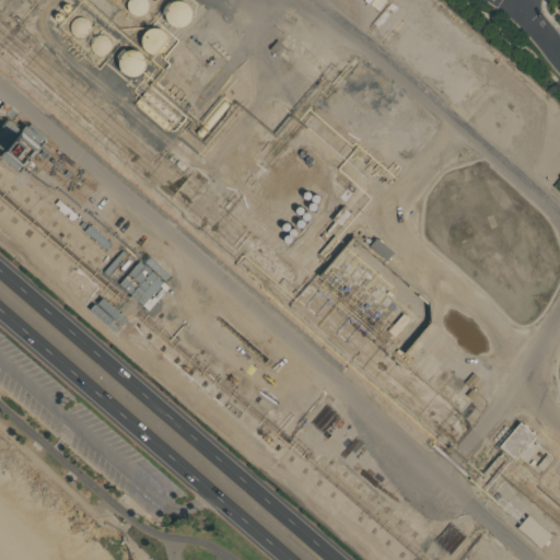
[(137,14),(141,14),(144,11),(147,8),(148,2),(147,0),(127,0),(127,1),(127,6),(128,10),(131,13),(137,14)]
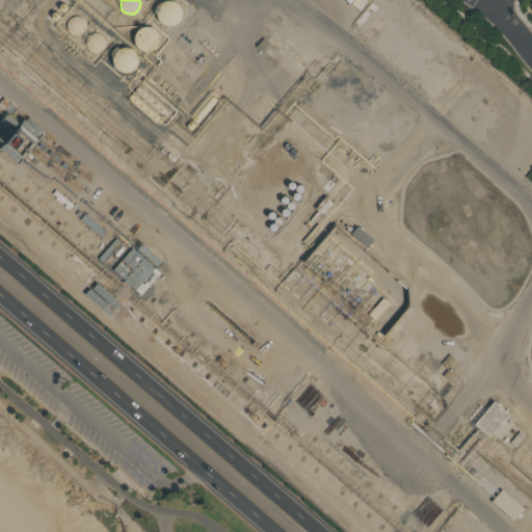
[(169,25),(175,24),(179,22),(182,18),(184,12),(183,7),(181,3),(177,0),(164,0),(162,2),(159,6),(158,10),(158,16),(161,20),(165,23),(169,25)]
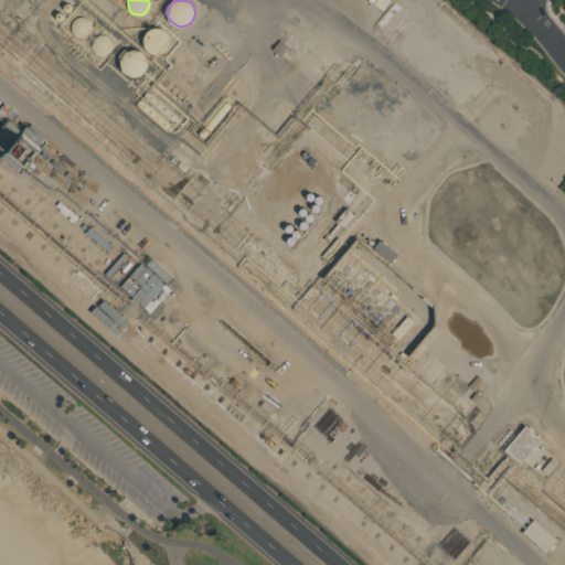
[(388,0),(393,3),(383,14),(369,0),(388,0)]
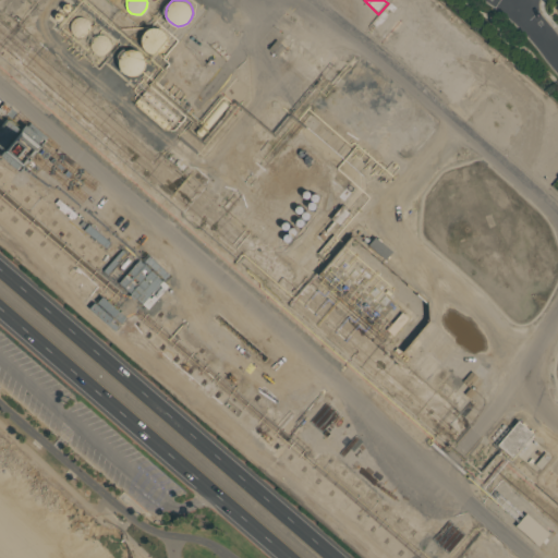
[(59,21),(61,20),(63,17),(62,14),(61,12),(58,11),(56,12),(55,14),(55,17),(56,20),(59,21)]
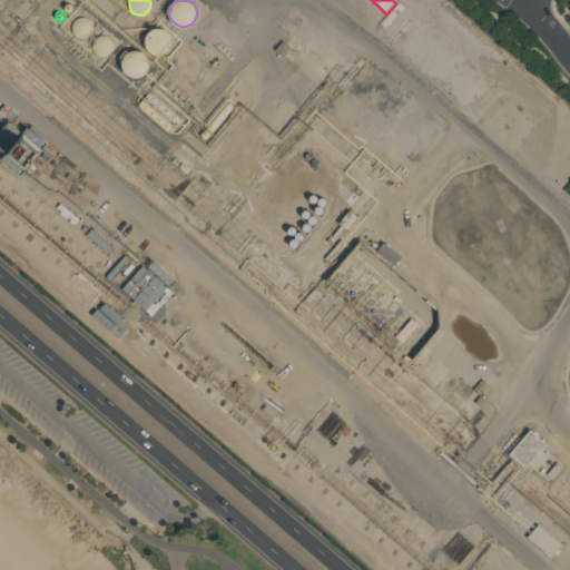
[(80,38),(85,37),(88,35),(90,30),(90,26),(88,21),(85,19),(80,18),(76,18),(72,21),(70,26),(70,30),(71,33),(76,37),(80,38)]
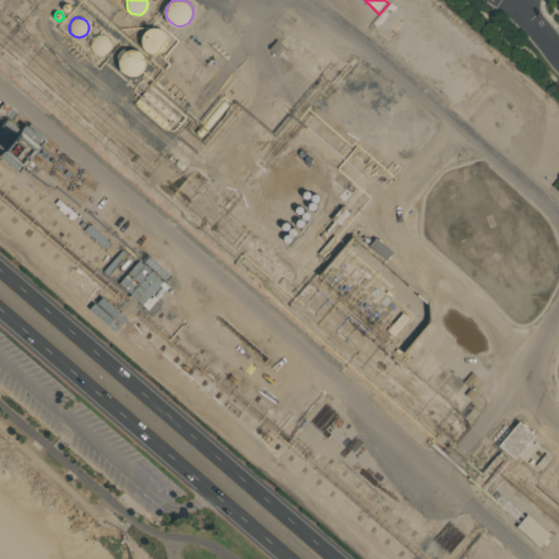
[(155,54),(161,52),(165,49),(168,45),(169,39),(168,35),(165,31),(161,27),(155,26),(151,27),(146,31),(143,35),(142,39),(143,45),(146,49),(151,52),(155,54)]
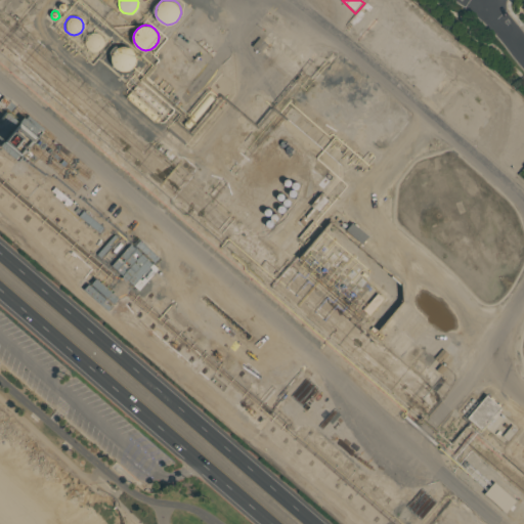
[(92,52),(96,51),(99,48),(101,45),(102,40),(100,37),(97,34),(93,33),(88,33),(85,36),(83,40),(83,44),(85,48),(88,51),(92,52)]
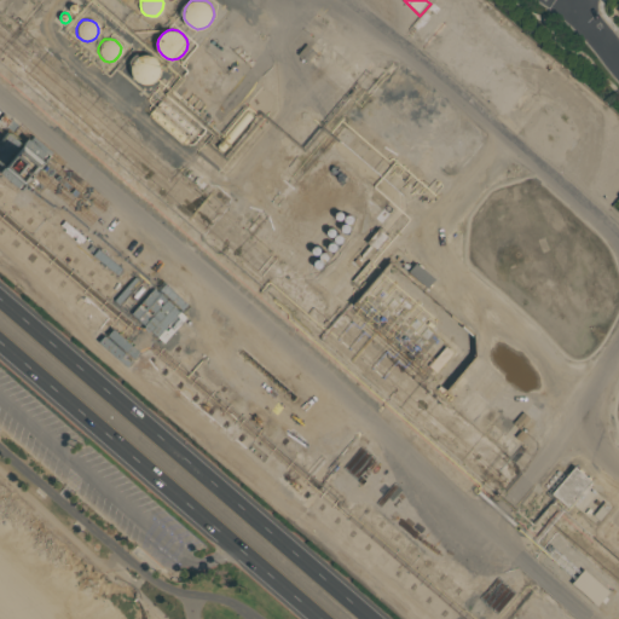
[(305,45),(314,52),(306,63),(296,55),(305,45)]
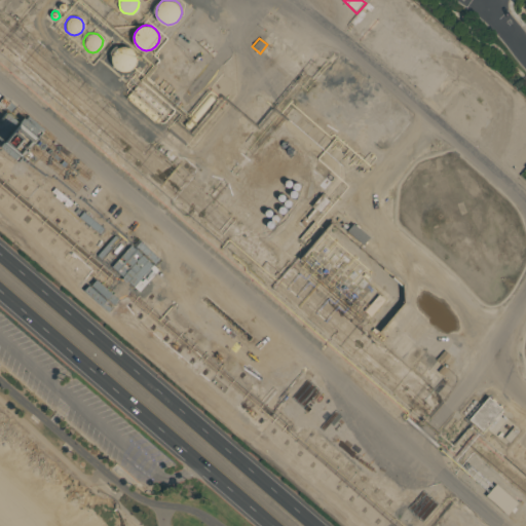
[(123,69),(128,68),(133,66),(135,62),(137,58),(136,52),(134,48),(129,46),(124,45),(120,45),(116,48),(113,51),(112,57),(113,61),(115,65),(119,68),(123,69)]
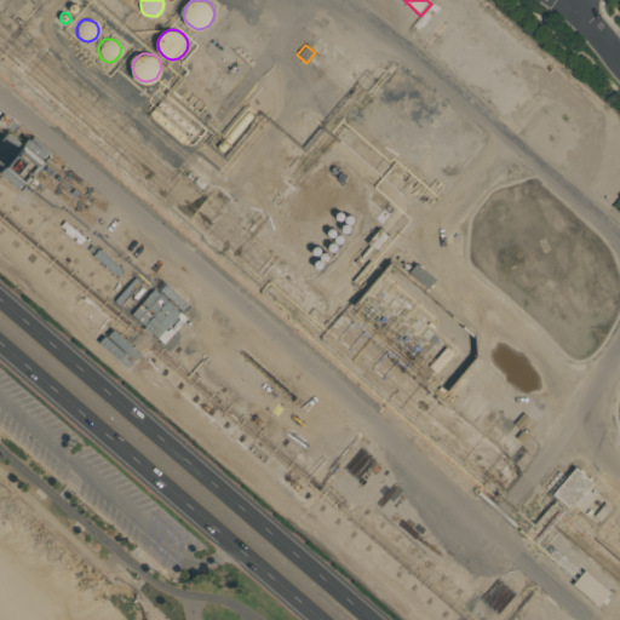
[(148,112),(168,87),(207,120),(185,144),(148,112)]
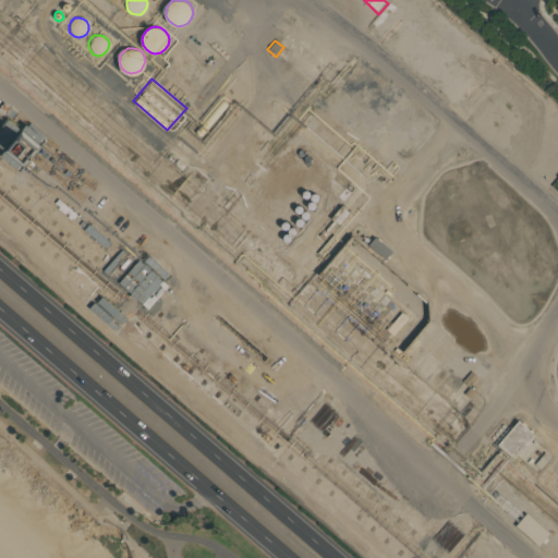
[(222,99),(228,105),(202,136),(195,131),(222,99)]
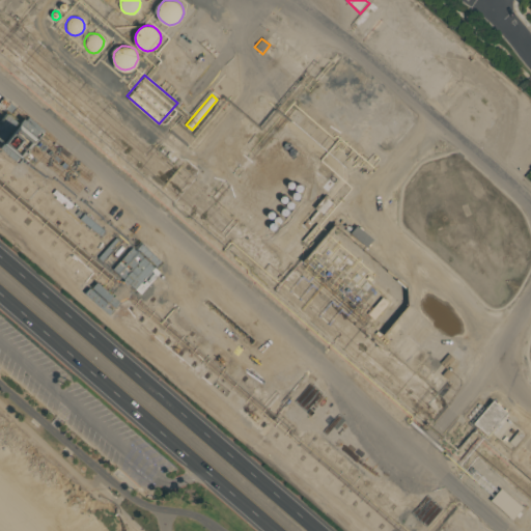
[(324,196),(331,203),(320,216),(313,208),(324,196)]
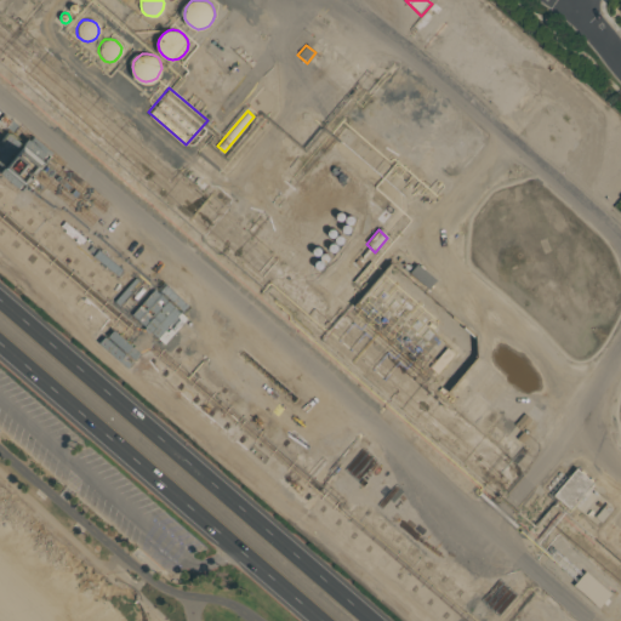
[(415,265),(434,281),(423,295),(474,339),(417,405),(331,331),(363,295),(351,285),(370,261),(382,272),(388,265),(404,278),(415,265)]
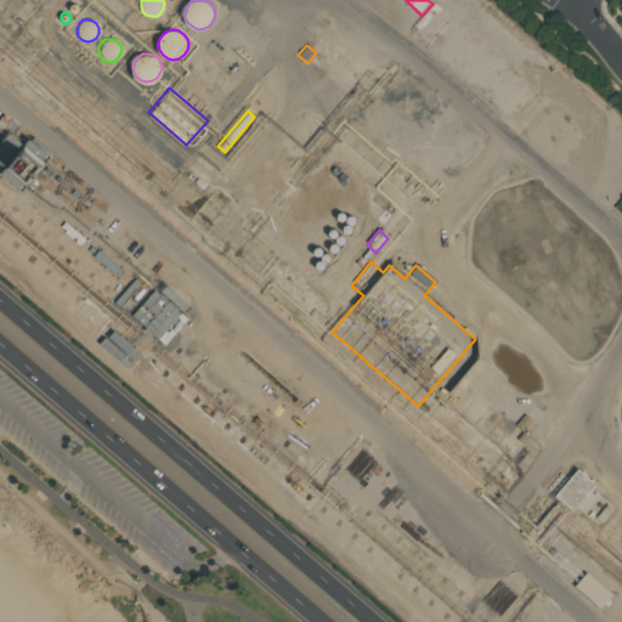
[(524,414),(531,420),(521,431),(514,425),(524,414)]
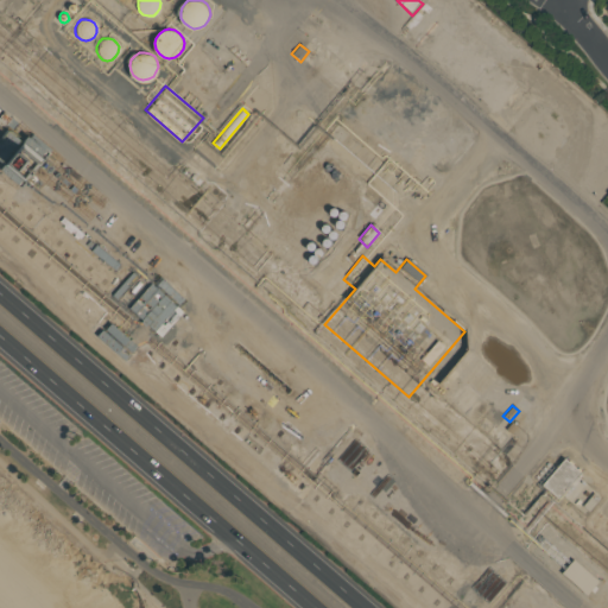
[(511,423),(515,428),(510,435),(504,430),(511,423)]
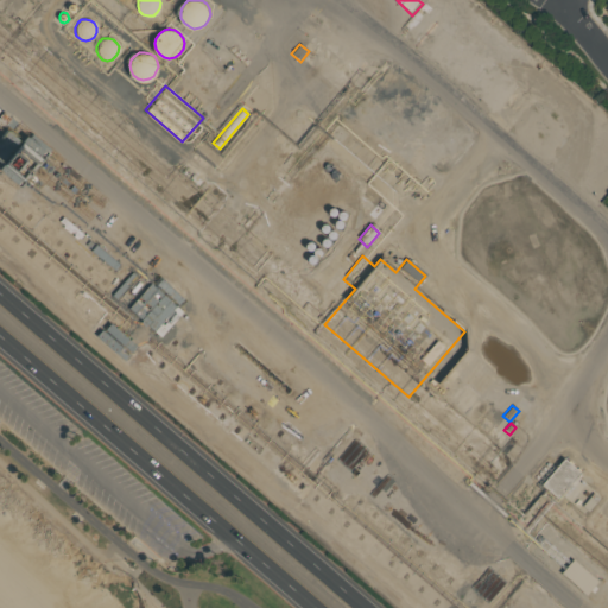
[(548,483),(571,457),(589,474),(565,500),(548,483)]
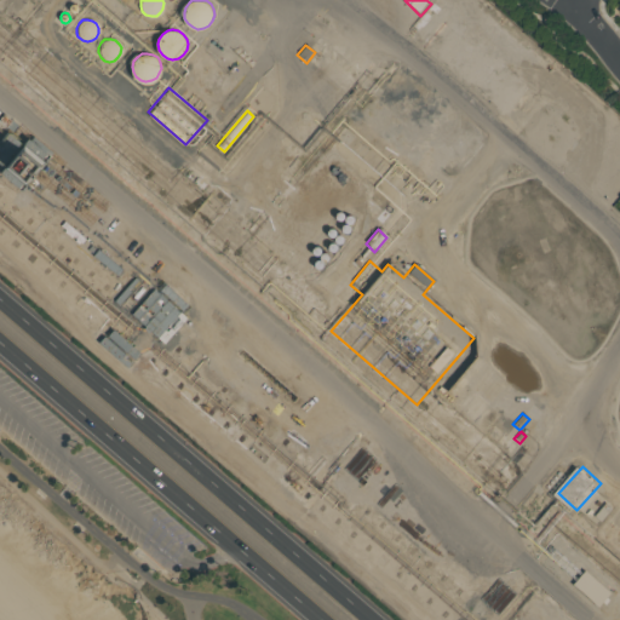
[(603,503),(610,509),(597,523),(591,517),(603,503)]
